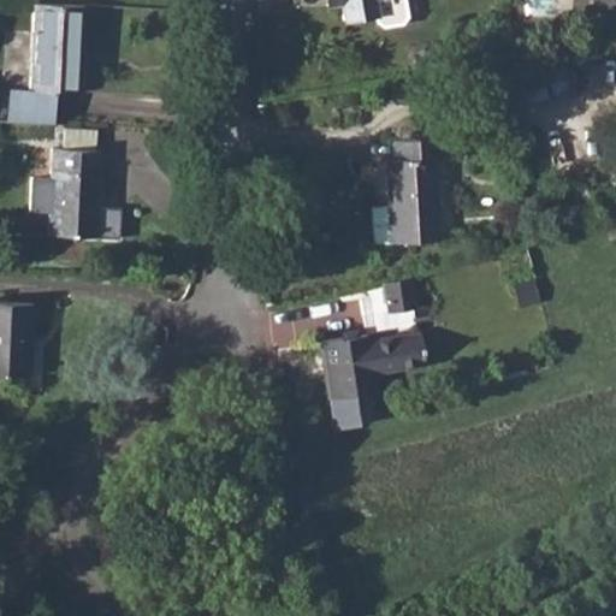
[(329,0),(330,1),(333,0),(335,13),(369,9),(371,16),(377,21),(397,18),(402,12),(400,0),(329,0)]
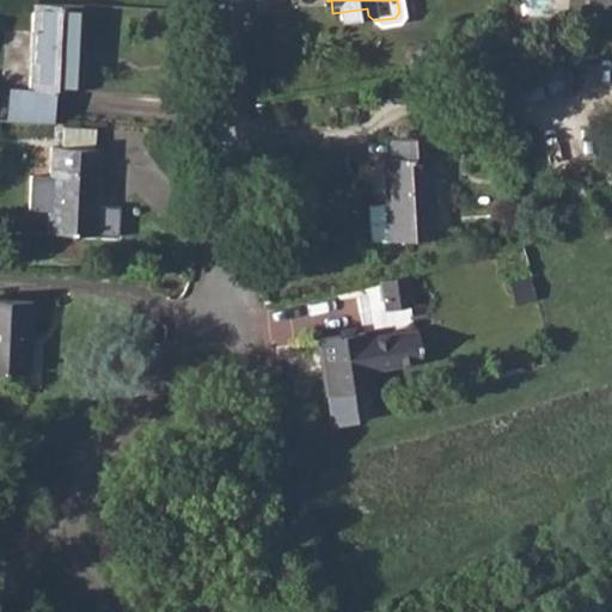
[(84,5),(31,1),(29,86),(18,86),(17,121),(30,121),(54,122),(55,87),(83,90),(84,61),(81,61),(84,5)]
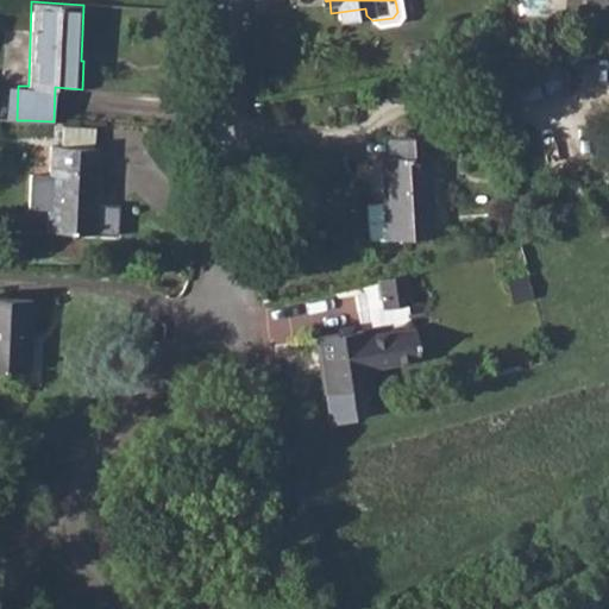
[(388,157),(377,157),(380,203),(363,205),(364,240),(432,236),(427,155),(439,154),(438,135),(387,137),(388,157)]
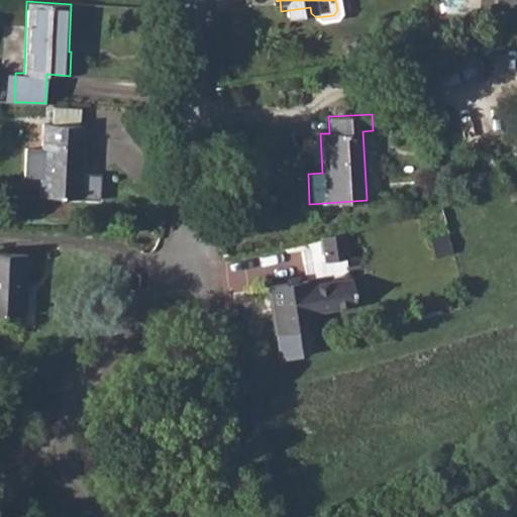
[(38,177),(37,196),(79,198),(81,162),(83,125),(41,124),(40,149),(23,148),(22,176),(38,177)]
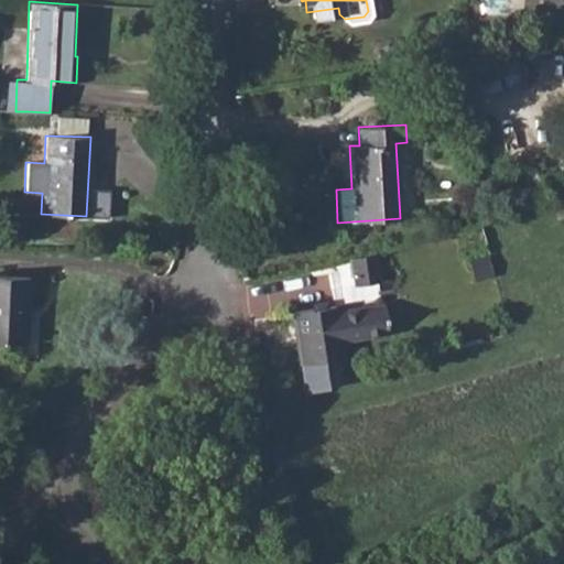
[(361,252),(347,257),(350,277),(334,279),(337,306),(380,300),(373,250),(361,252)]
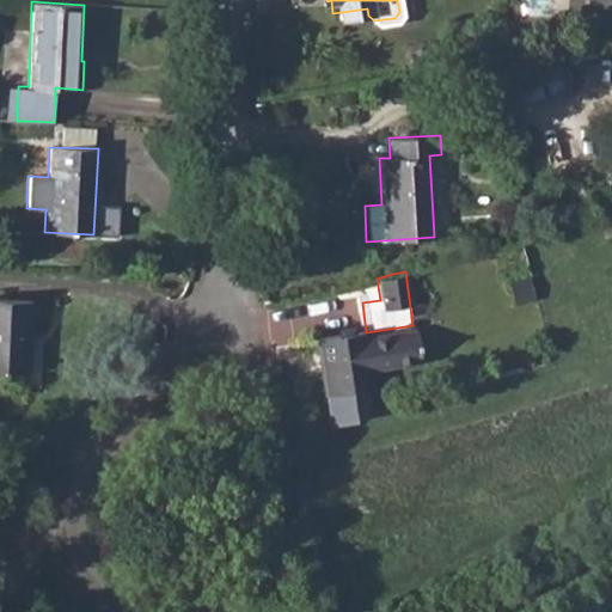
[(0,298),(0,371),(28,373),(30,300),(0,298)]
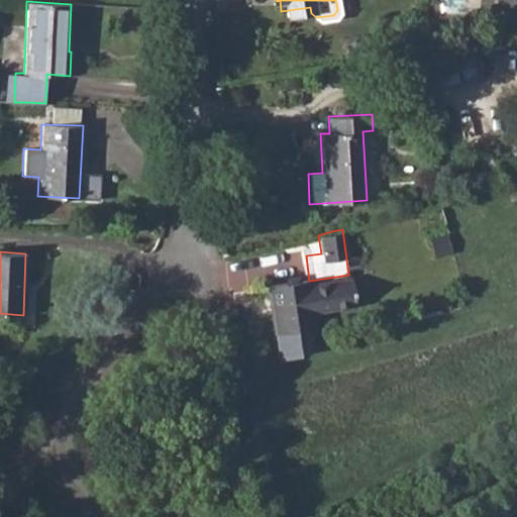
[(309,281),(269,286),(275,332),(276,332),(279,347),(316,341),(314,327),(316,326),(313,312),(344,308),(340,281),(310,285),(309,281)]
